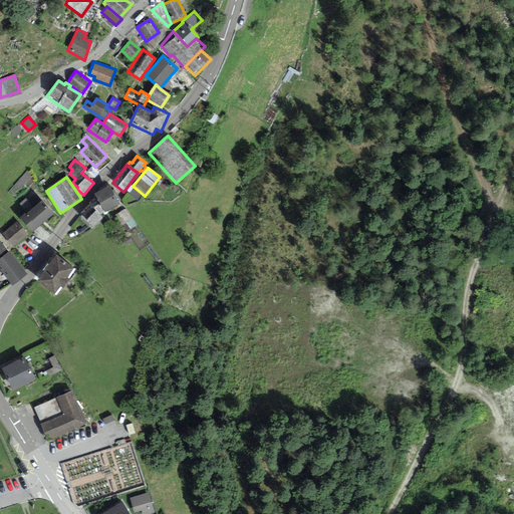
[(104,211),(104,213),(120,204),(118,201),(120,200),(114,190),(112,191),(109,185),(94,194),(95,197),(104,211)]
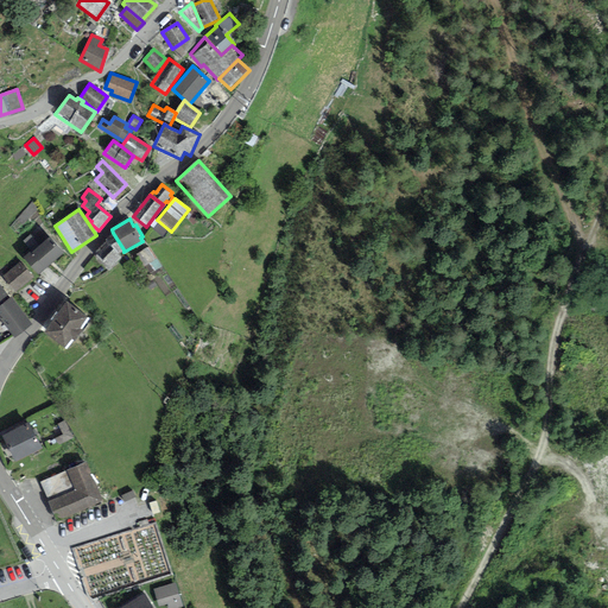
[(39,227),(23,241),(31,251),(23,258),(38,276),(63,254),(39,227)]
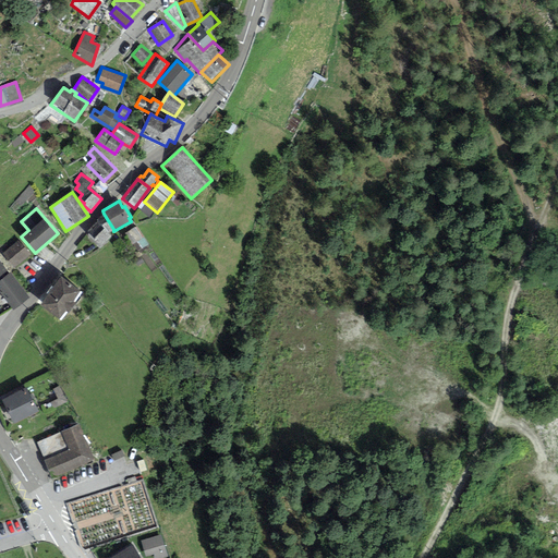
[(85,233),(99,249),(111,238),(108,234),(113,229),(104,214),(97,220),(98,221),(85,233)]
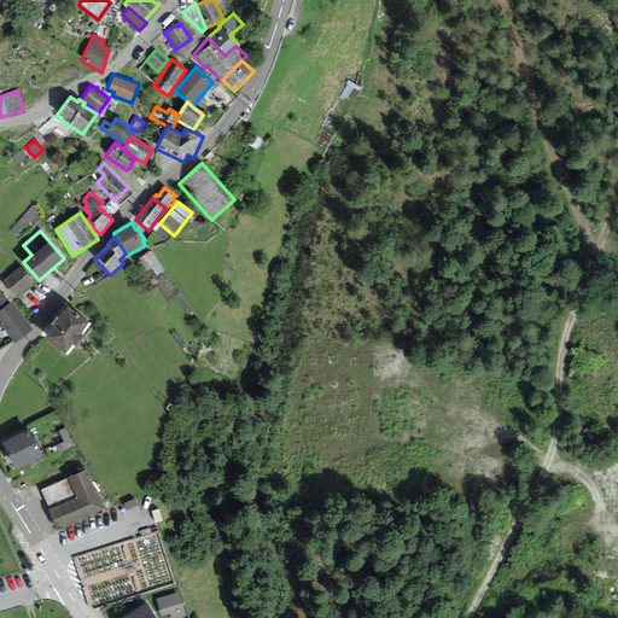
[(164,270),(150,251),(138,258),(146,272),(147,270),(153,279),(164,270)]
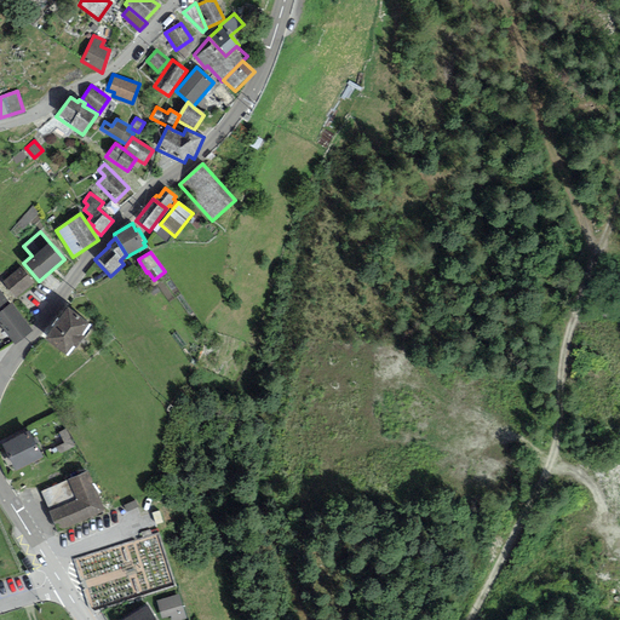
[(33,283),(19,268),(3,282),(16,298),(33,283)]
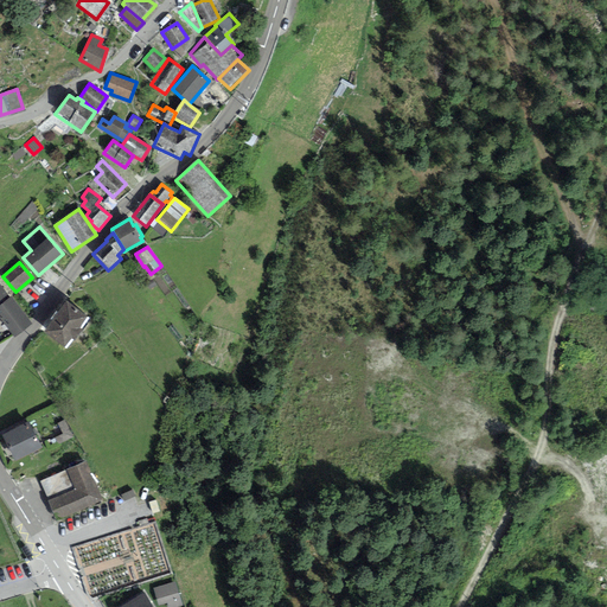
[(0,285),(0,305),(10,298),(0,285)]
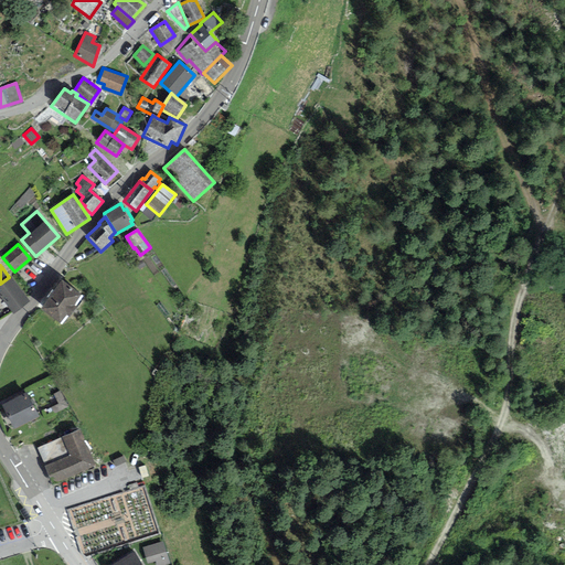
[(10,276),(9,277),(0,284),(0,296),(13,313),(30,301),(10,276)]
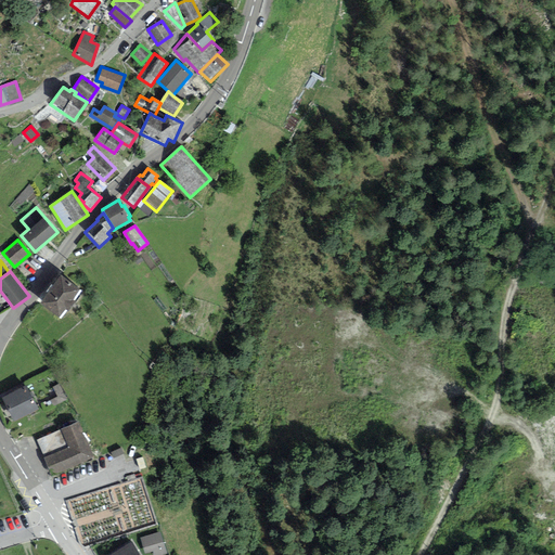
[(79,291),(61,275),(39,304),(59,318),(65,310),(67,312),(75,302),(72,300),(79,291)]
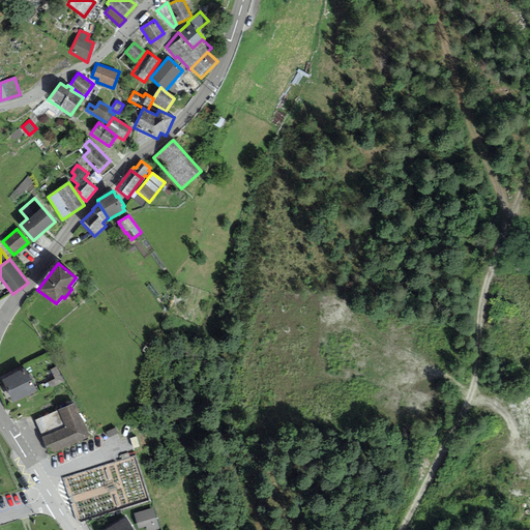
[(65,382),(57,365),(50,370),(54,379),(47,382),(51,389),(65,382)]
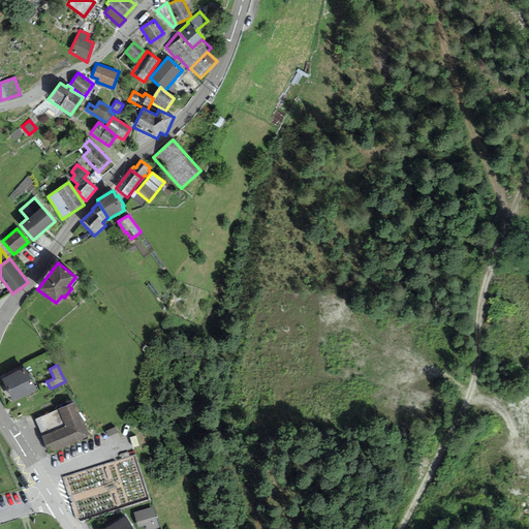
[(2,379),(13,402),(36,391),(25,368),(2,379)]
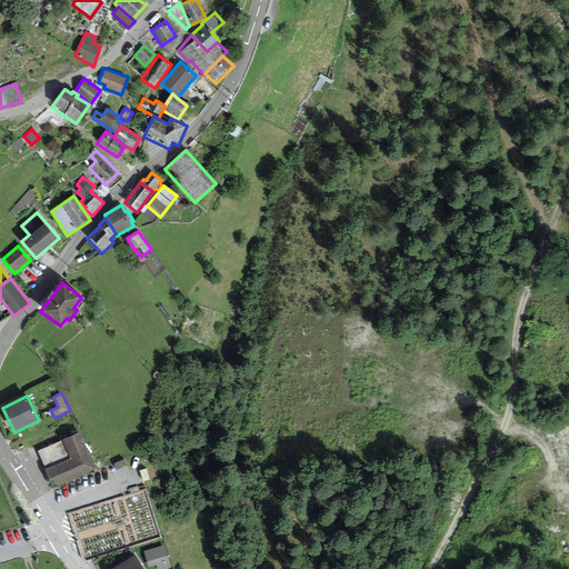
[(41,469),(48,487),(96,469),(80,432),(33,450),(41,469)]
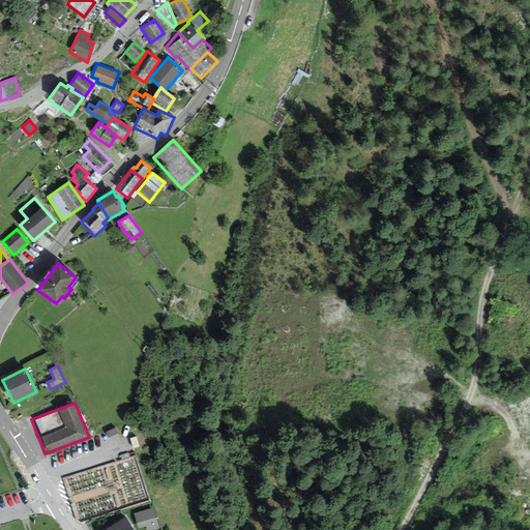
[(146,529),(154,529),(159,529),(153,508),(134,513),(138,529),(145,527),(146,529)]
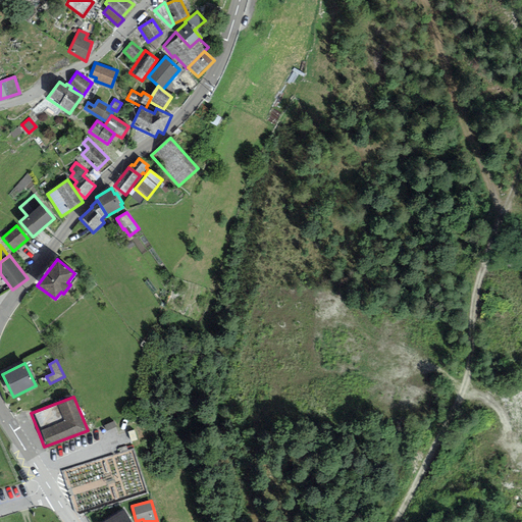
[(131,521),(123,510),(105,521),(131,521)]
